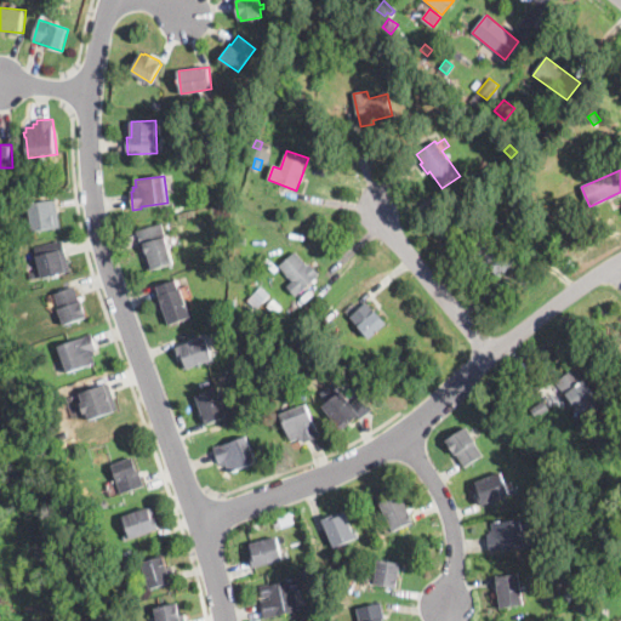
[(17,191),(6,192),(5,183),(16,182),(17,191)]
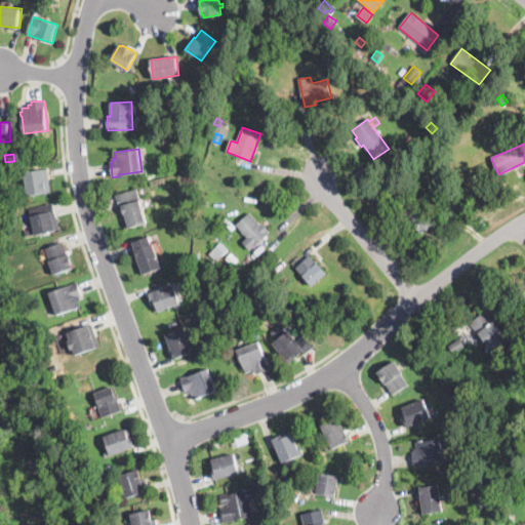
[(27,195),(24,172),(48,168),(51,192),(27,195)]
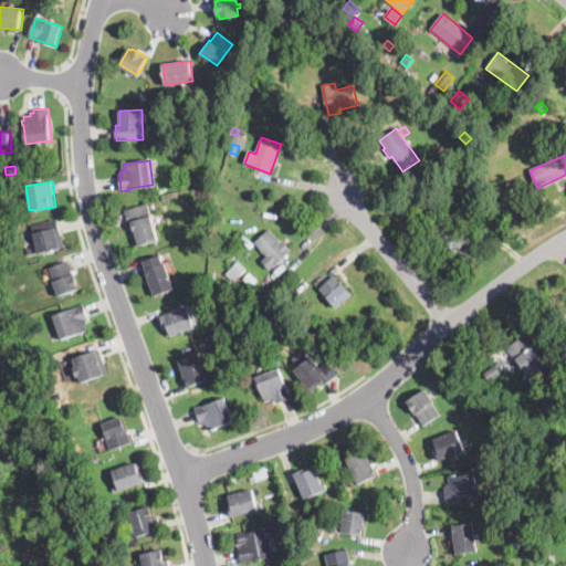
[(135,247),(125,210),(148,203),(159,240),(135,247)]
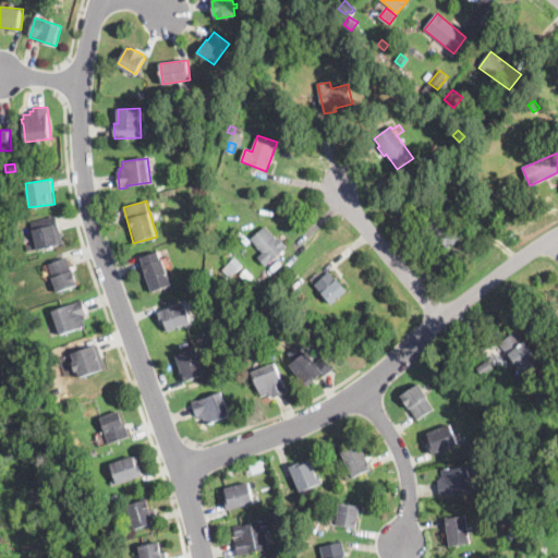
[(437,209),(440,214),(443,211),(452,223),(457,219),(466,231),(446,249),(426,226),(428,223),(425,219),(437,209)]
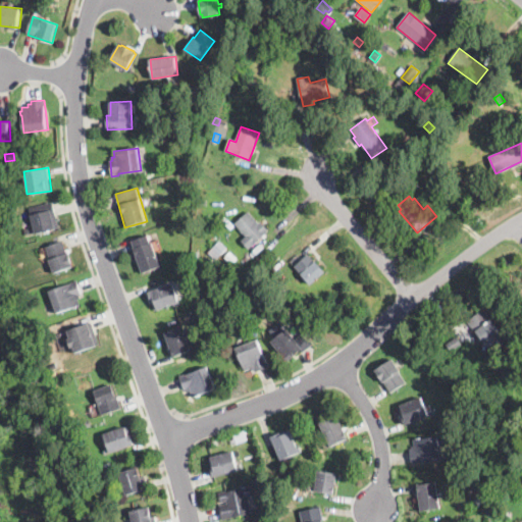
[(459,214),(453,204),(460,199),(467,209),(459,214)]
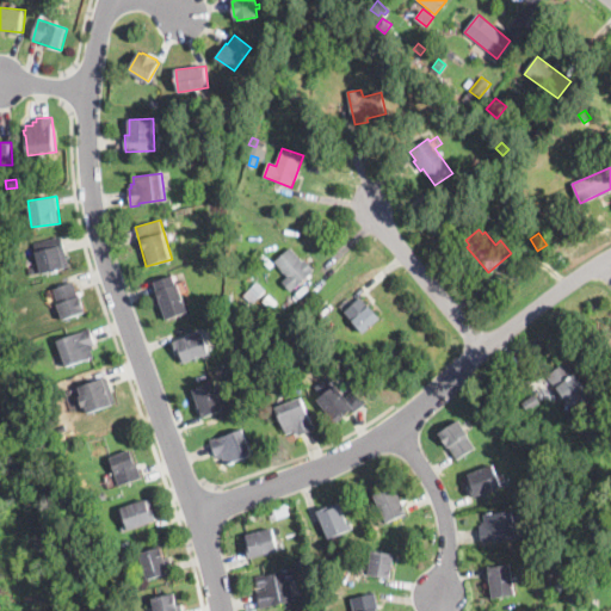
[(43,275),(34,244),(62,235),(71,266),(43,275)]
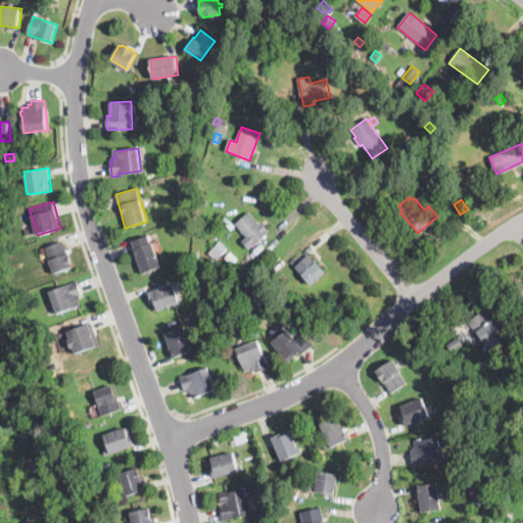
[(259,224),(262,222),(270,232),(250,250),(242,242),(246,237),(235,225),(248,212),(259,224)]
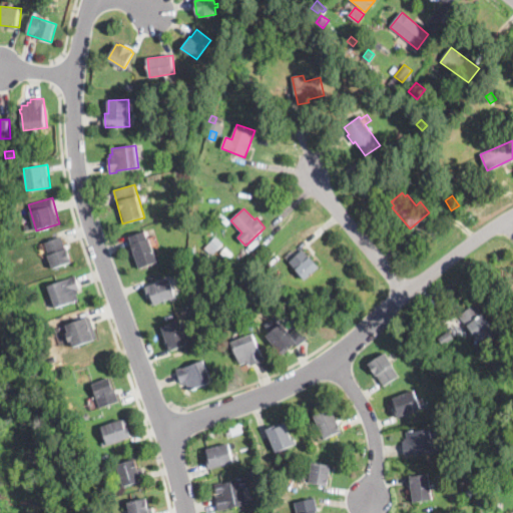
[(148,238),(149,237),(158,262),(140,269),(131,244),(133,243),(130,236),(145,230),(148,238)]
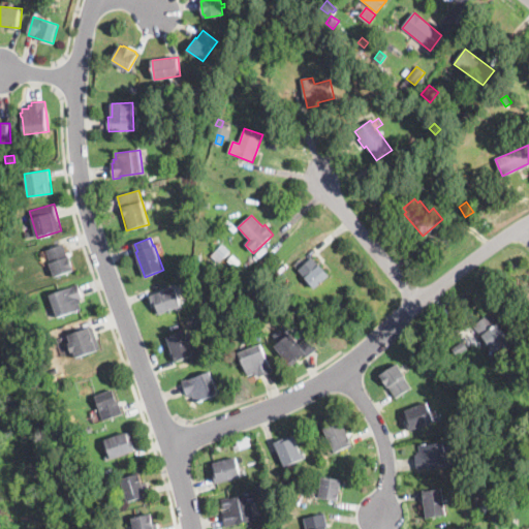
[(68,255),(70,255),(75,270),(56,277),(51,262),(52,262),(48,250),(64,244),(68,255)]
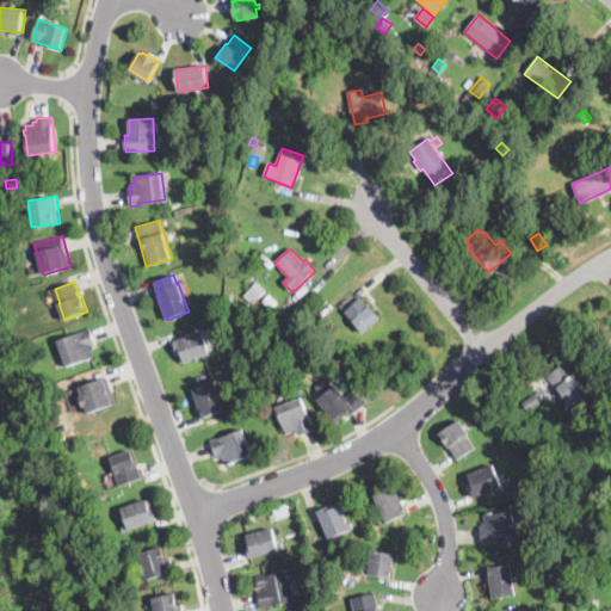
[(253,304),(244,296),(258,282),(266,290),(253,304)]
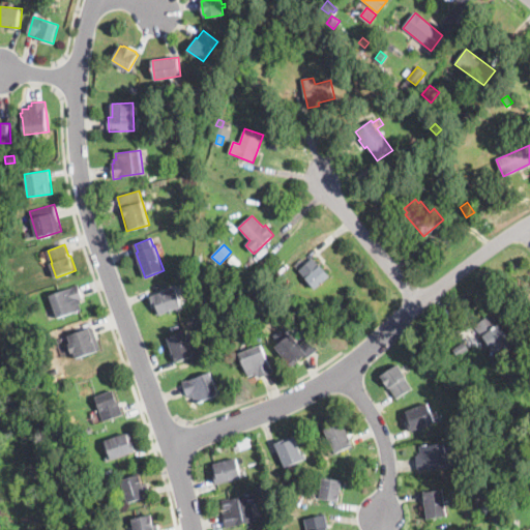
[(235,269),(228,262),(233,256),(240,263),(235,269)]
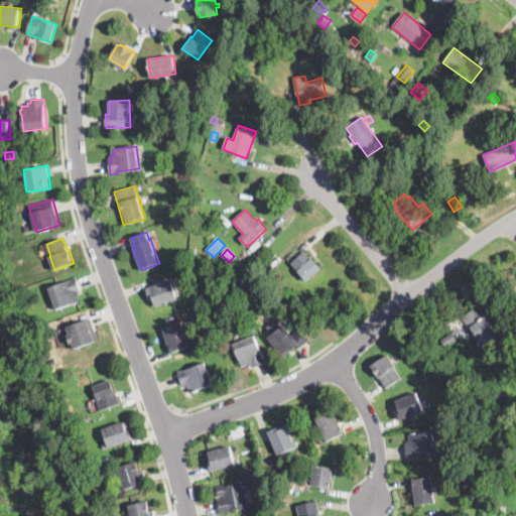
[(320,269),(306,282),(290,264),(304,252),(320,269)]
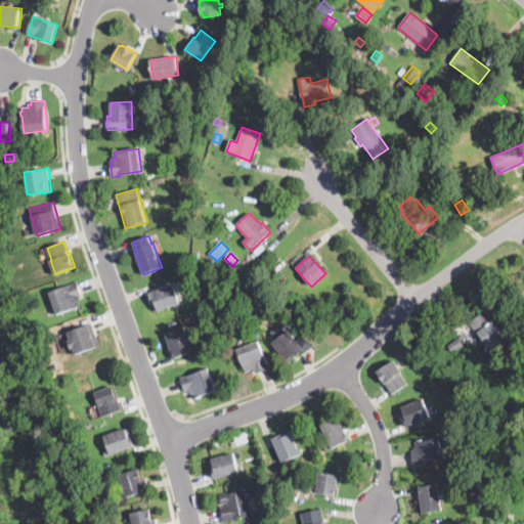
[(57,314),(49,293),(78,281),(83,295),(80,296),(81,299),(79,300),(81,305),(57,314)]
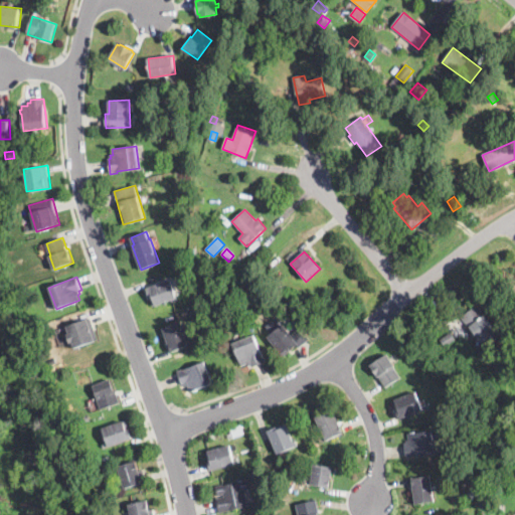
[(177,300),(172,302),(171,300),(156,306),(152,296),(149,297),(146,289),(170,280),(177,300)]
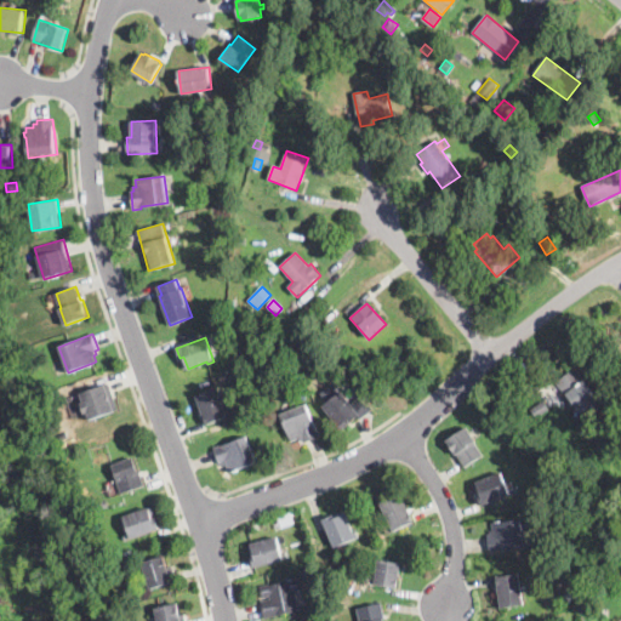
[(337,354),(331,345),(336,341),(343,351),(337,354)]
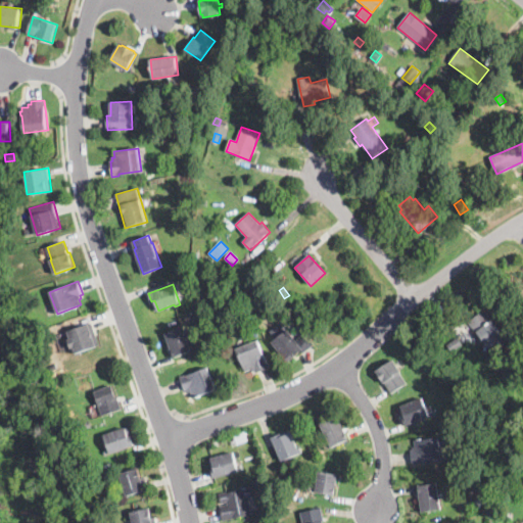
[(491,353),(468,323),(483,311),(508,341),(491,353)]
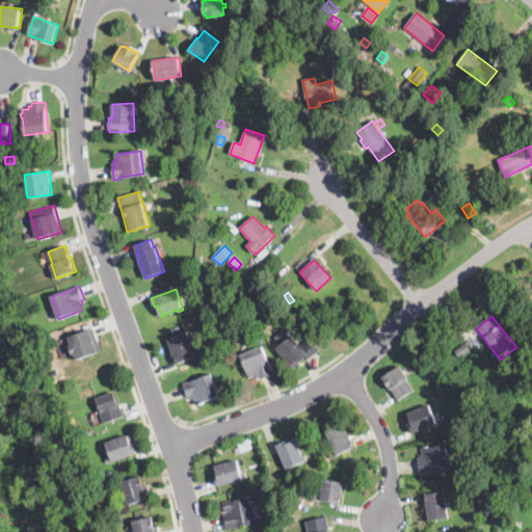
[(102,351),(77,360),(75,353),(67,356),(63,348),(72,345),(69,337),(94,328),(102,351)]
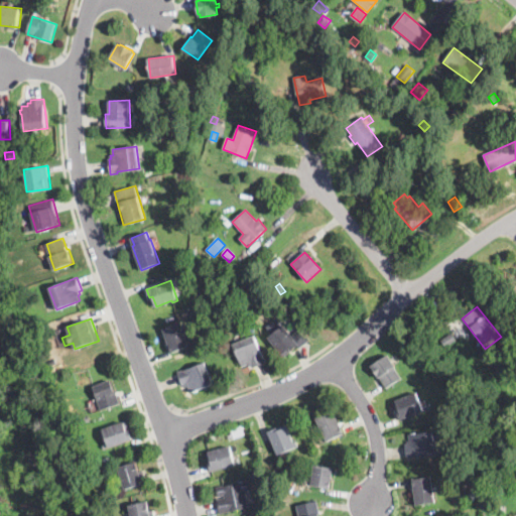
[(172,353),(163,329),(180,321),(190,346),(172,353)]
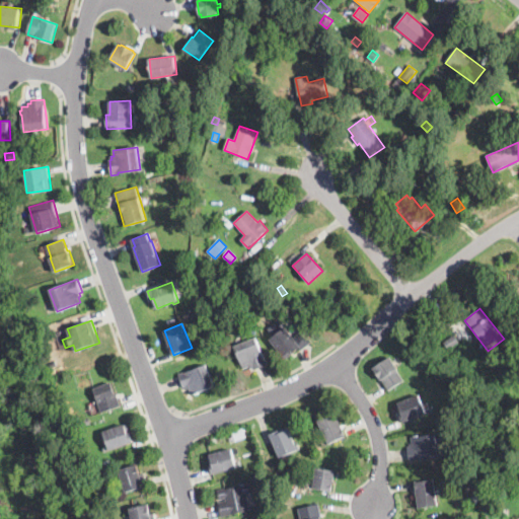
[(286,327),(293,338),(301,331),(310,344),(301,352),(300,349),(286,360),(270,340),(286,327)]
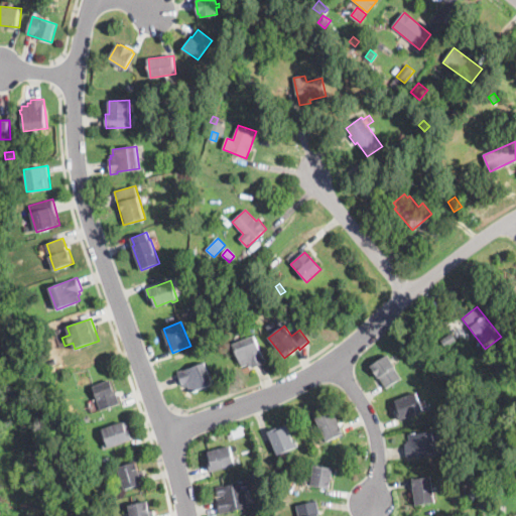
[(458,339),(446,347),(441,340),(453,332),(458,339)]
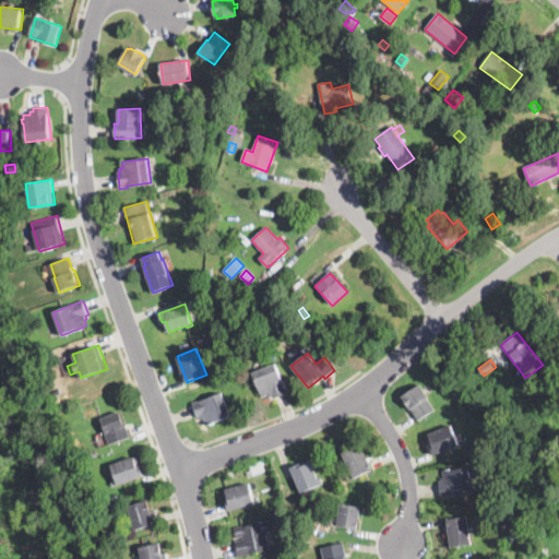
[(286,388),(286,387),(288,392),(274,399),(273,395),(270,397),(269,394),(262,397),(251,373),(275,364),(286,388)]
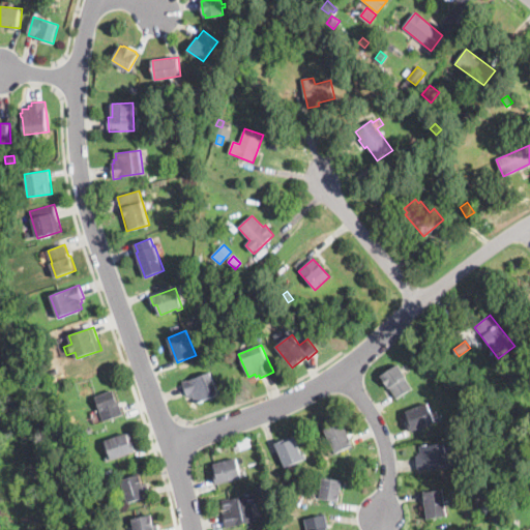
[(446,365),(440,356),(447,351),(453,359),(446,365)]
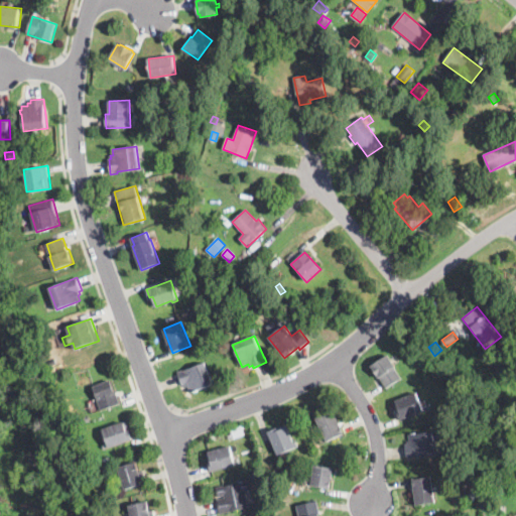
[(452,365),(442,358),(445,353),(455,360),(452,365)]
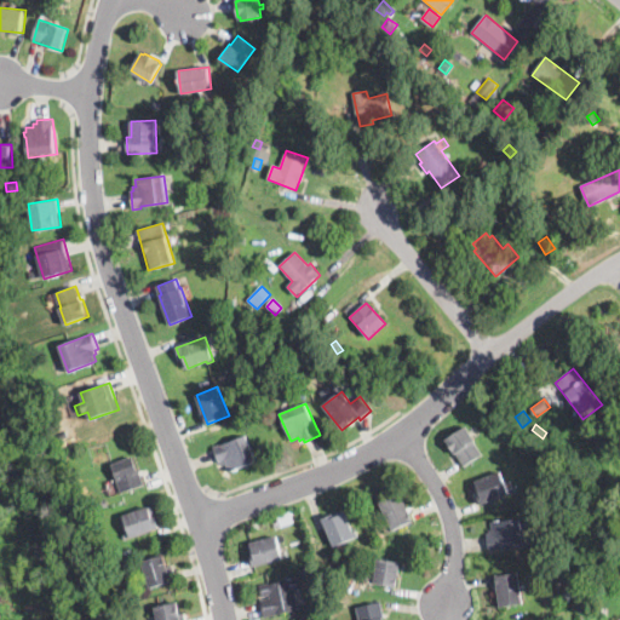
[(483,454),(464,466),(455,453),(454,454),(446,438),(466,426),(476,441),(475,441),(483,454)]
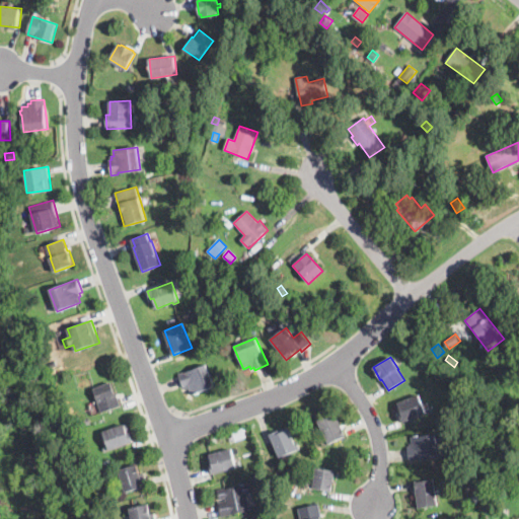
[(51,369),(49,365),(55,361),(58,366),(51,369)]
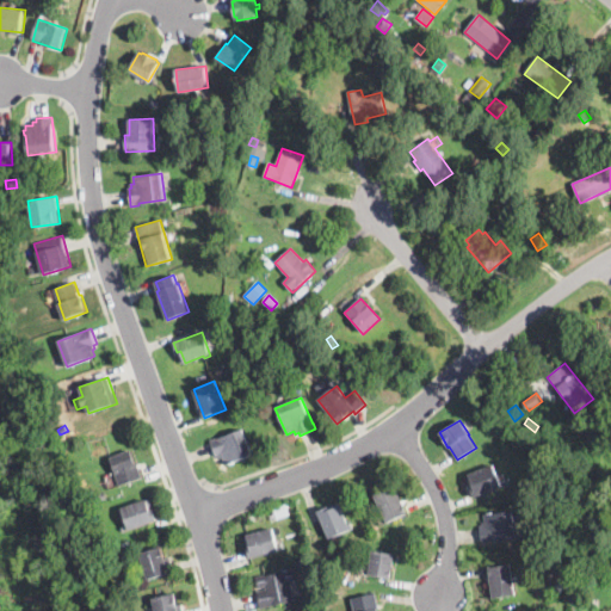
[(253,455),(227,466),(223,458),(221,460),(220,456),(216,457),(210,440),(216,438),(217,439),(244,430),(253,455)]
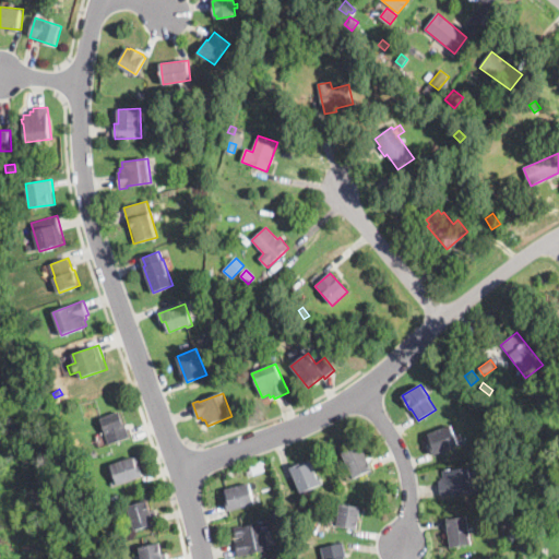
[(125,425),(127,425),(131,437),(110,444),(100,418),(120,412),(125,425)]
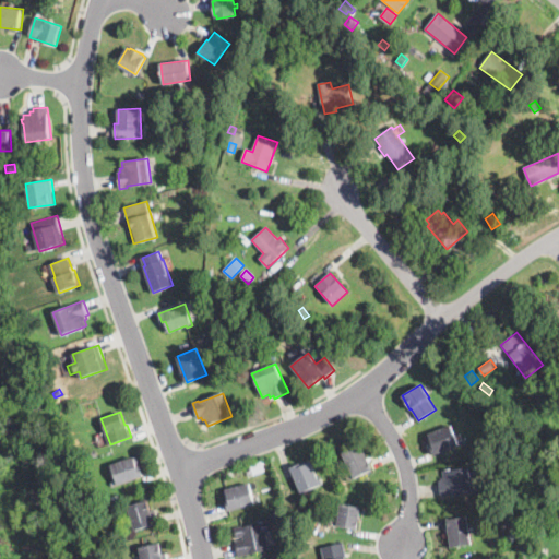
[(456,439),(462,437),(465,443),(433,455),(429,444),(432,443),(428,433),(451,425),(456,439)]
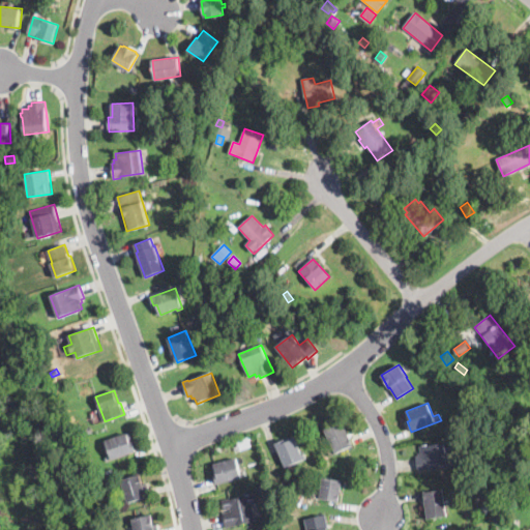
[(336,453),(325,430),(343,420),(354,445),(336,453)]
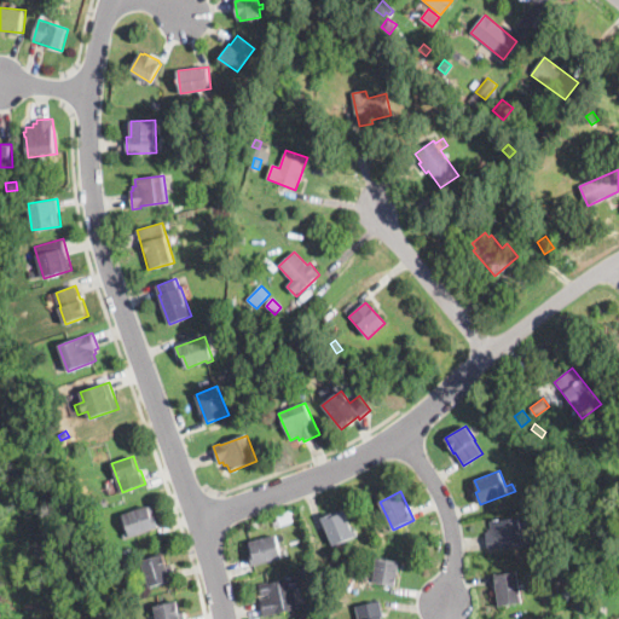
[(98,509),(96,502),(105,498),(108,505),(98,509)]
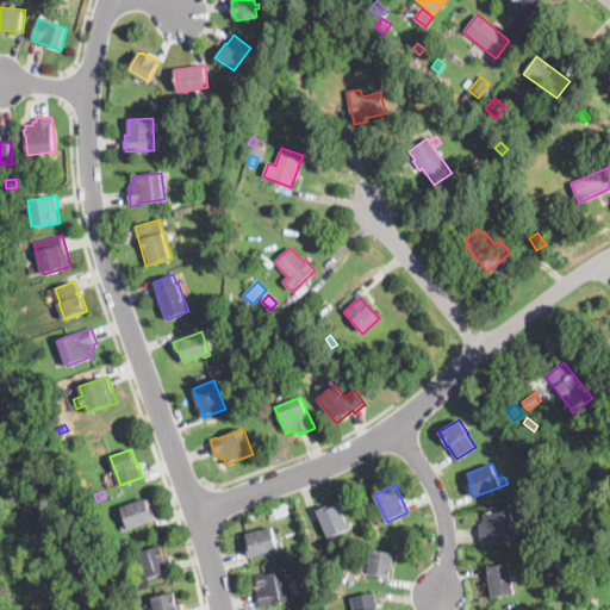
[(129,529),(122,508),(150,497),(154,509),(154,510),(157,520),(129,529)]
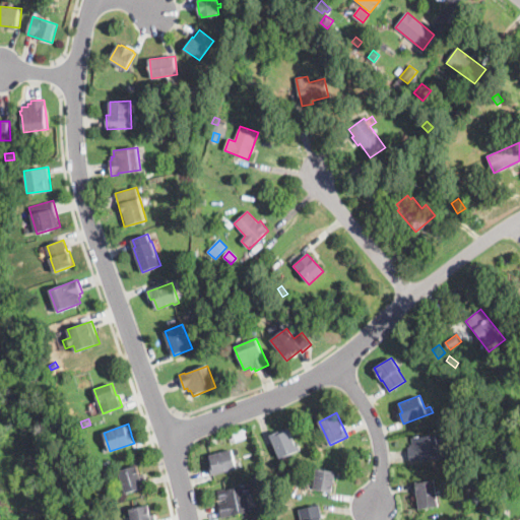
[(297,445),(299,445),(301,450),(280,458),(271,434),(279,431),(280,434),(290,430),(297,445)]
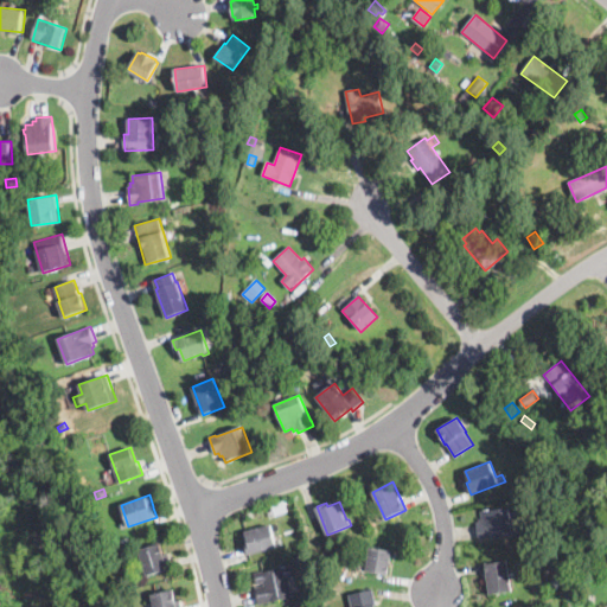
[(479,541),(477,523),(479,523),(479,519),(483,518),(481,511),(510,508),(513,535),(486,538),(479,541)]
